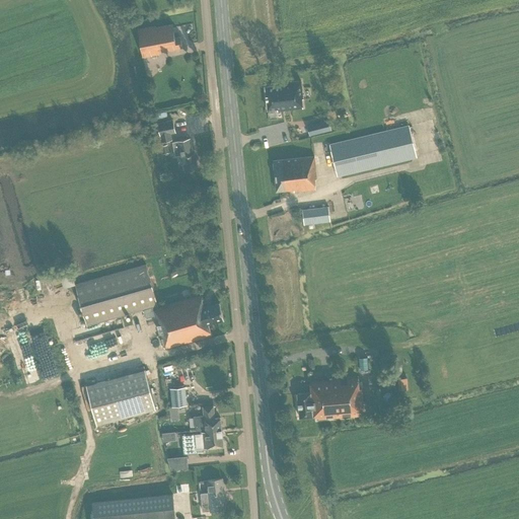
[(160,54),(160,52),(181,48),(180,36),(174,38),(172,24),(155,27),(155,26),(137,29),(142,57),(160,54)]
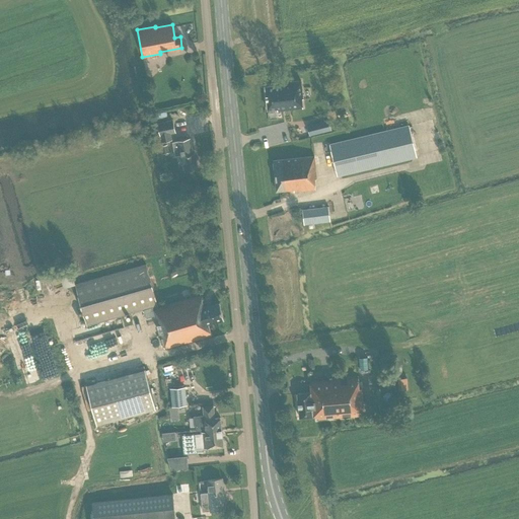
[(306,97),(305,80),(279,82),(279,83),(269,84),(271,107),(280,106),(281,108),(305,106),(304,97),(306,97)]
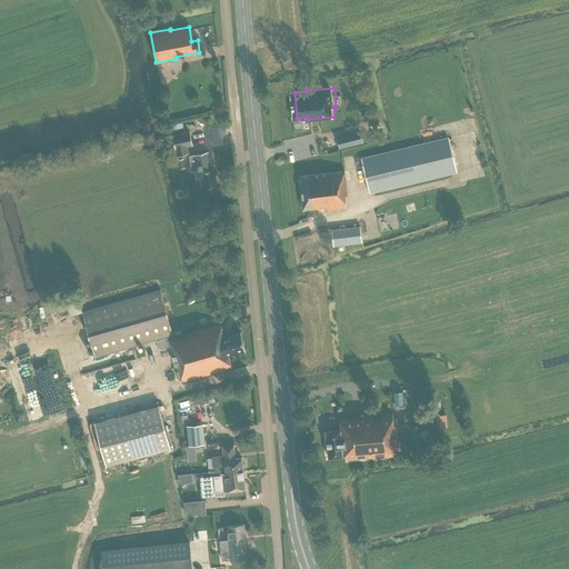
[(363,142),(360,131),(337,137),(339,149),(363,142)]
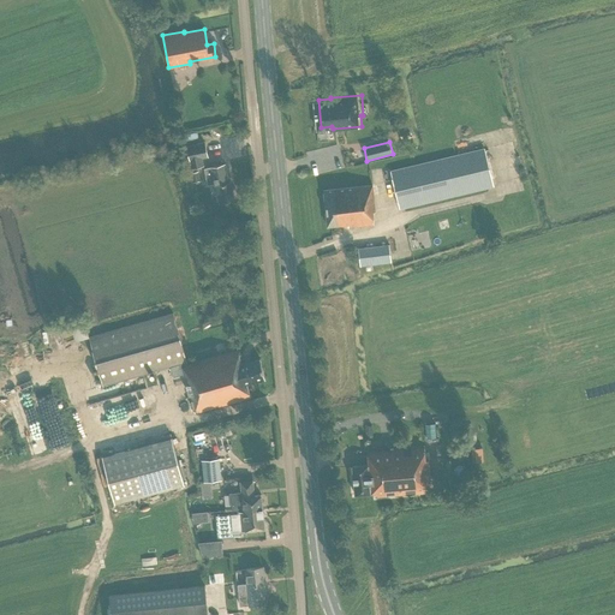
[(203,165),(202,159),(208,156),(204,143),(187,147),(192,168),(203,165)]
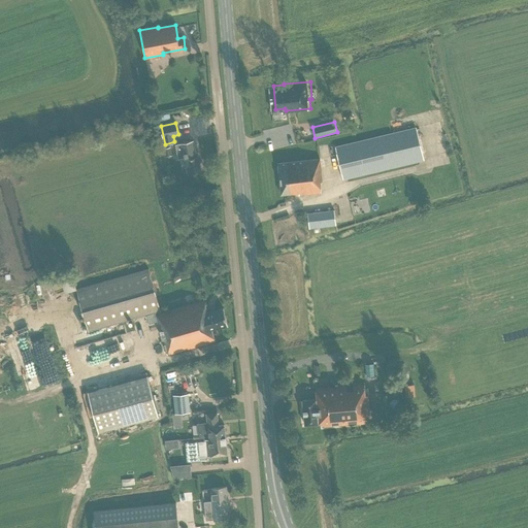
[(335,147),(343,179),(424,160),(416,128),(335,147)]
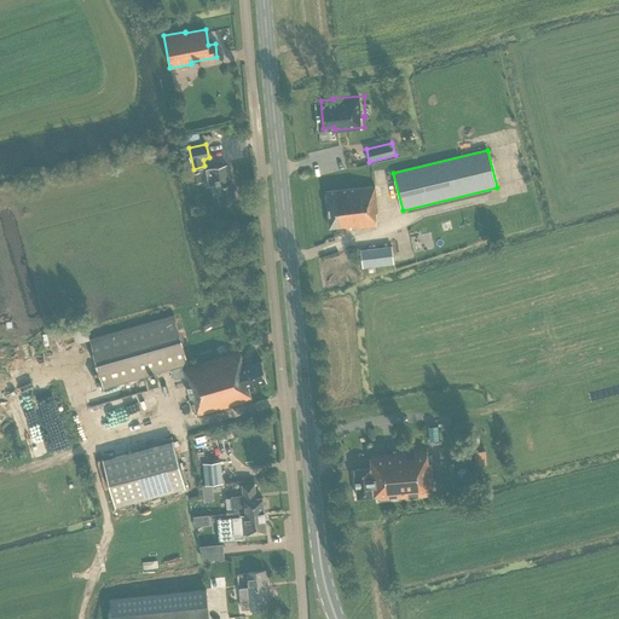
[(217,185),(221,204),(236,201),(232,183),(231,184),(226,165),(206,169),(209,186),(217,185)]
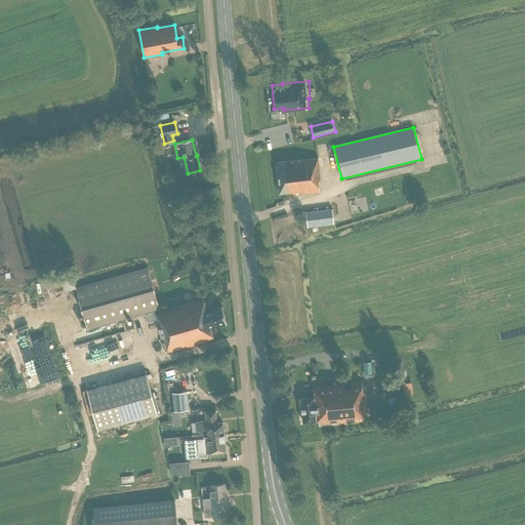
[(169,147),(163,148),(165,156),(171,155),(169,147)]
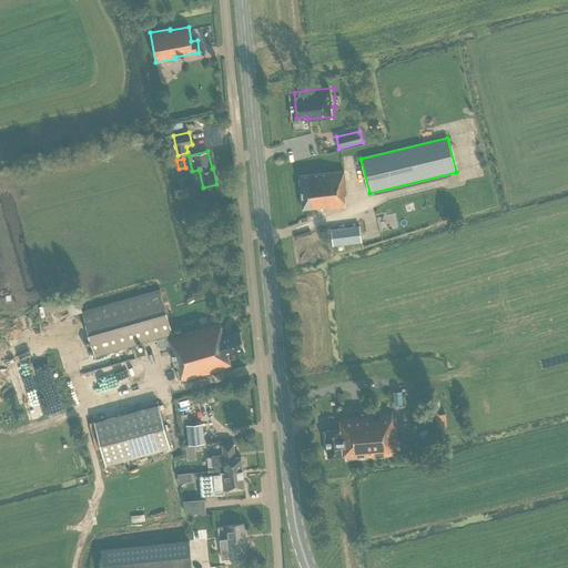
[(345,208),(344,196),(346,195),(344,171),(298,175),(302,209),(322,208),(322,210),(345,208)]
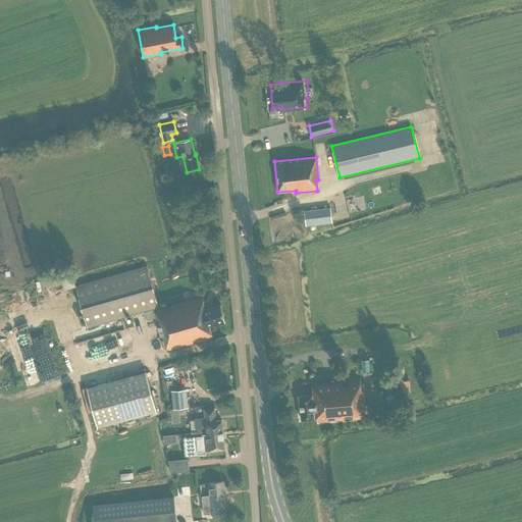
[(304,211),(306,224),(332,221),(330,207),(304,211)]
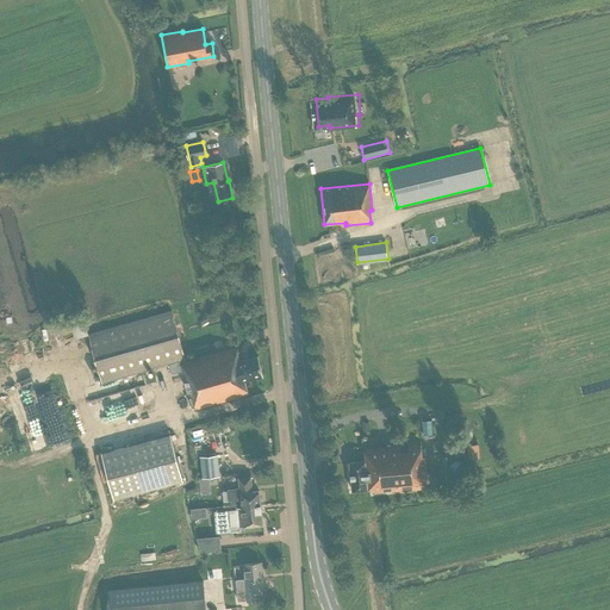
[(240,361),(236,348),(186,362),(172,311),(88,334),(101,381),(169,363),(172,374),(181,372),(193,410),(248,394),(244,381),(263,375),(257,356),(240,361)]
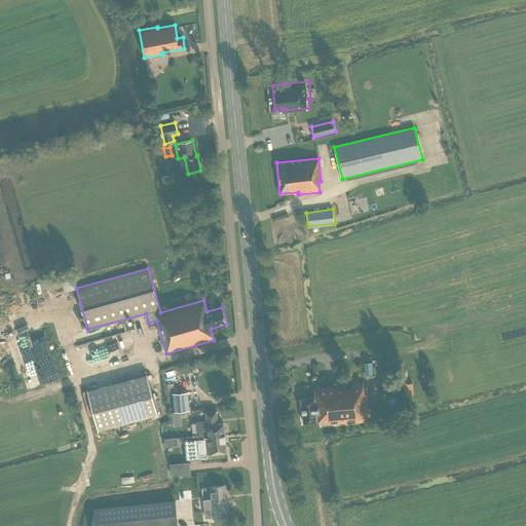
[(8,322),(15,321),(13,309),(5,310),(8,322)]
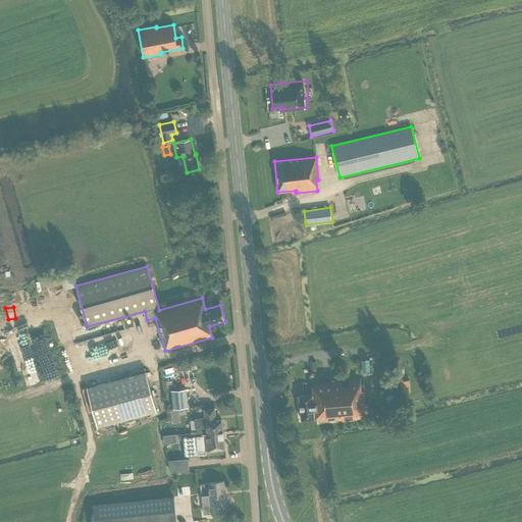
[(98,427),(156,411),(146,371),(87,387),(98,427)]
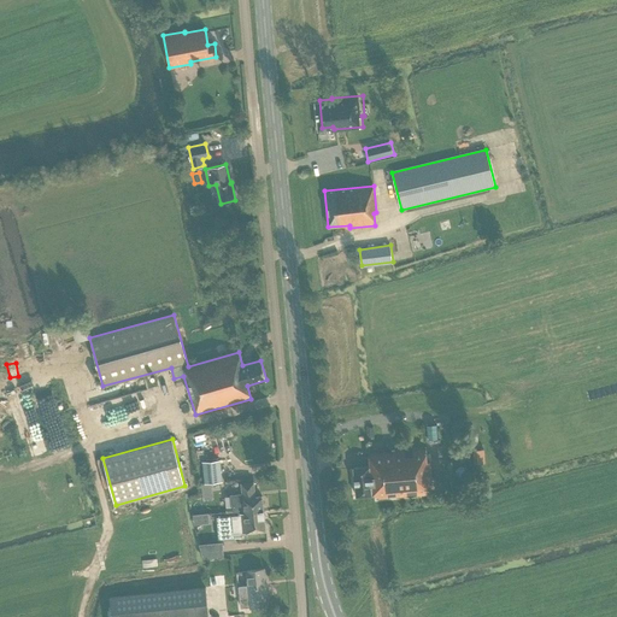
[(387,492),(387,497),(433,492),(429,460),(427,460),(425,448),(368,454),(369,466),(353,468),(356,494),(387,492)]
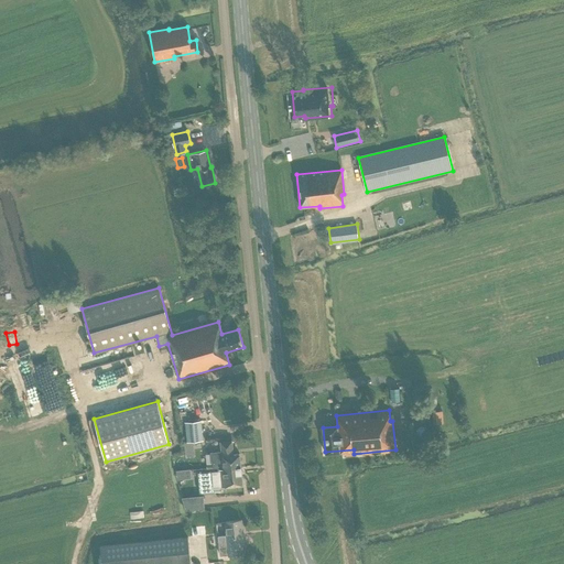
[(199,438),(197,419),(182,421),(184,440),(199,438)]
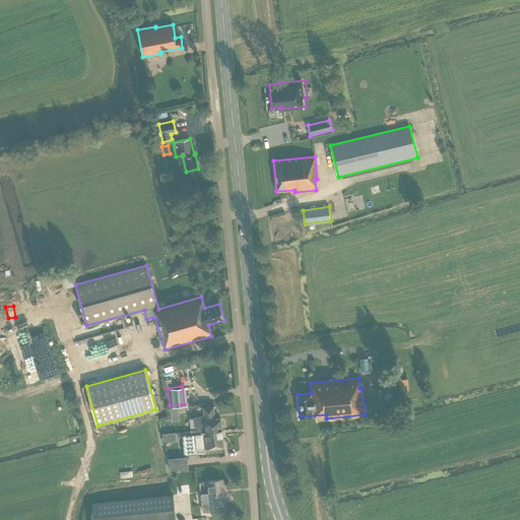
[(215,419),(214,407),(203,408),(204,427),(196,428),(196,433),(200,433),(201,433),(221,431),(221,419),(215,419)]
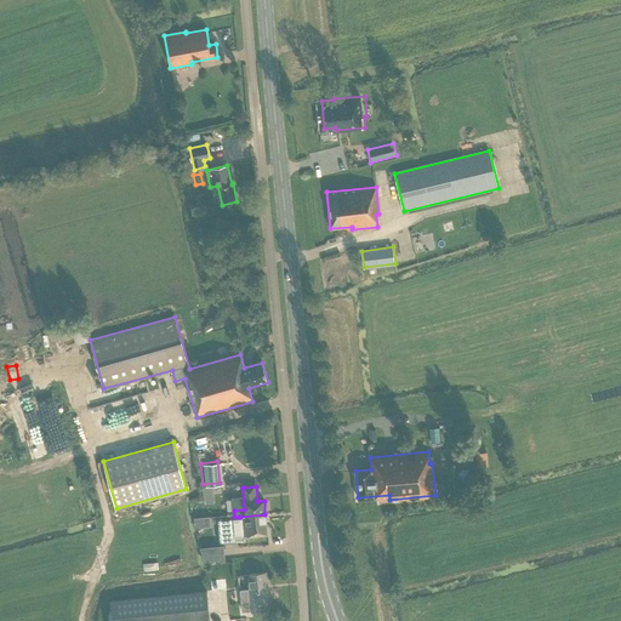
[(241,536),(267,534),(265,514),(240,517),(239,517),(240,518),(217,520),(220,543),(235,541),(235,537),(241,536)]
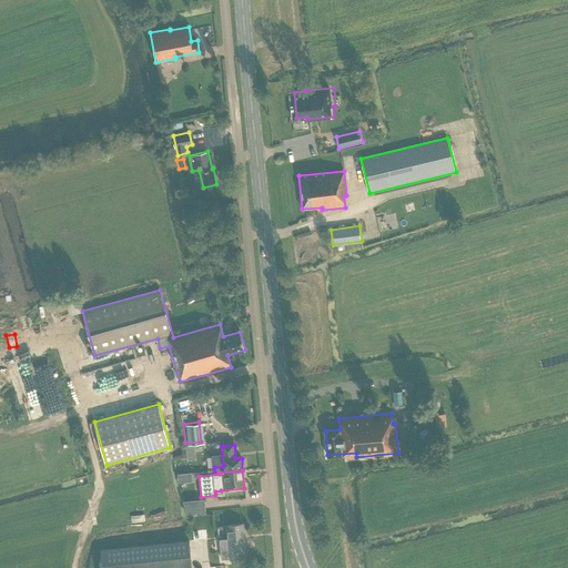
[(189,517),(206,515),(205,503),(188,504),(189,517)]
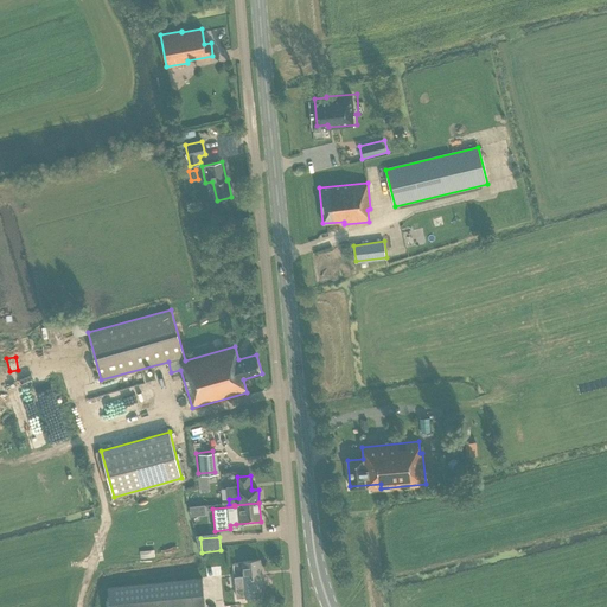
[(261,596),(260,587),(262,586),(260,560),(242,561),(244,576),(235,577),(236,598),(247,596),(247,598),(261,596)]
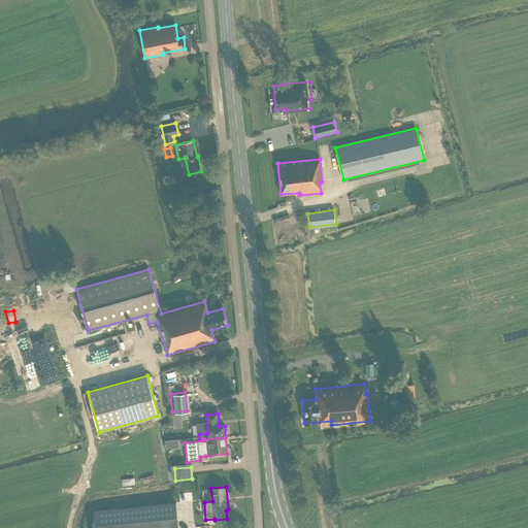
[(177,527),(175,503),(94,512),(95,527),(177,527)]
